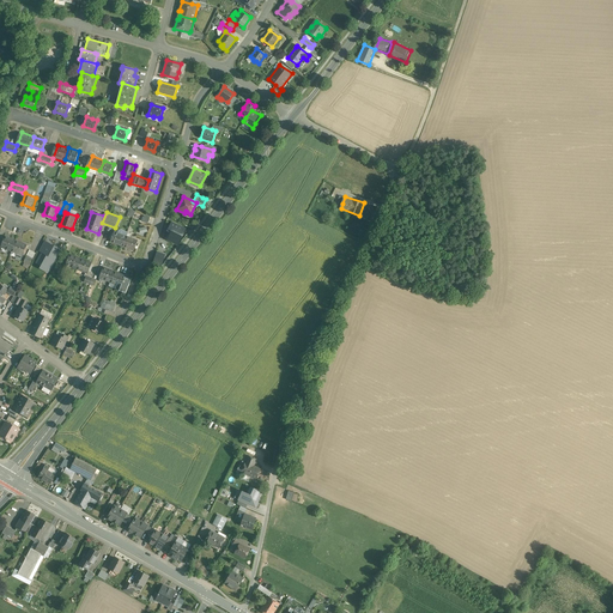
[(186,229),(171,222),(167,231),(170,234),(168,240),(178,246),(186,229)]
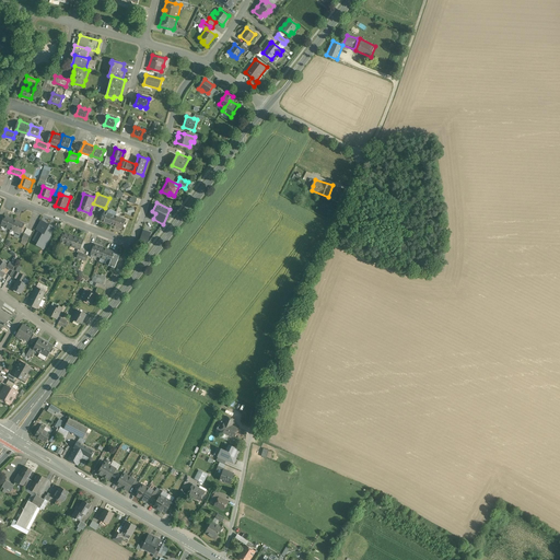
[(113,224),(116,214),(105,210),(101,220),(113,224)]
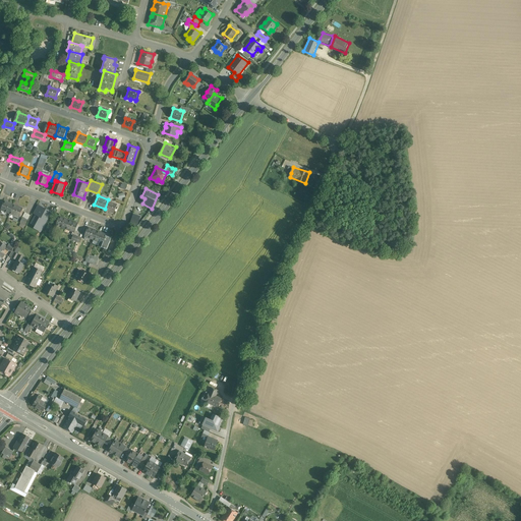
[(14,204),(5,199),(2,209),(11,213),(14,204)]
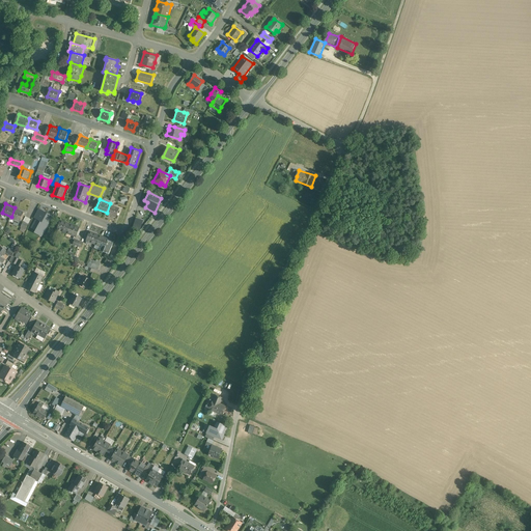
[(110,203),(107,213),(117,217),(120,207),(110,203)]
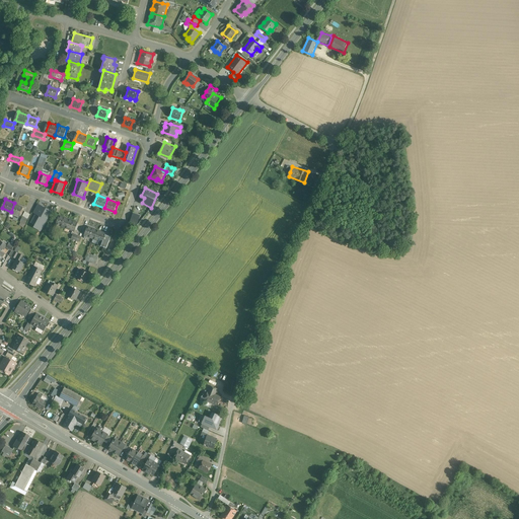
[(20,216),(23,206),(14,203),(11,212),(20,216)]
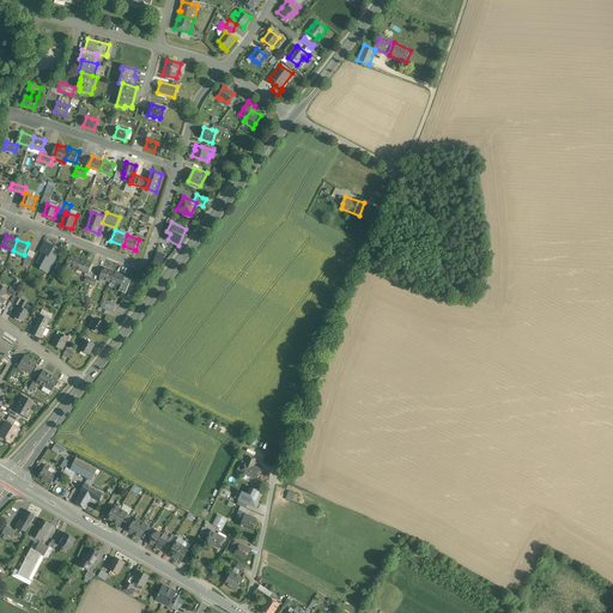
[(49,244),(46,242),(40,252),(42,253),(37,262),(42,265),(43,263),(49,266),(58,250),(49,246),(49,244)]
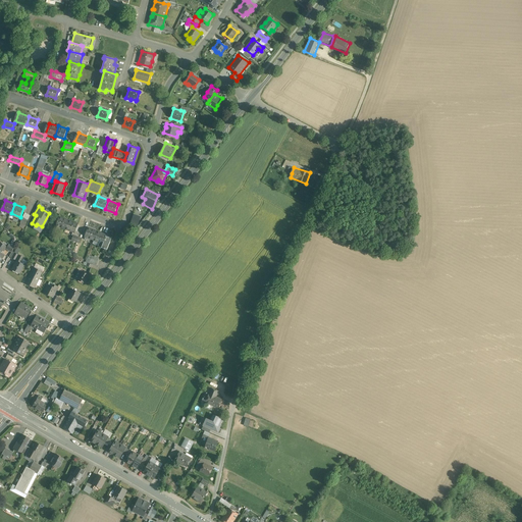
[(131,223),(138,226),(141,217),(134,214),(131,223)]
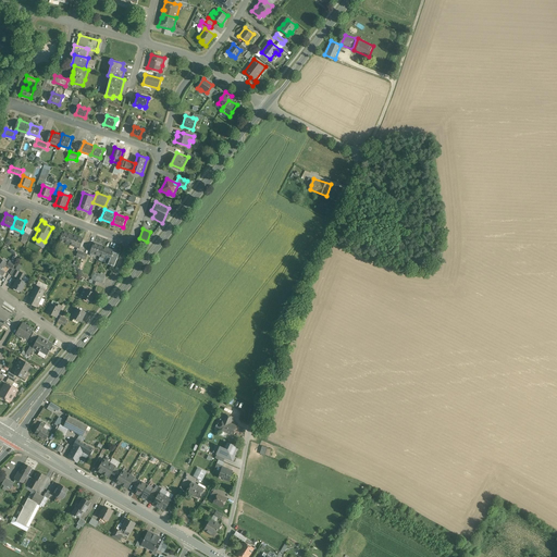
[(73,235),(63,232),(60,240),(70,245),(73,235)]
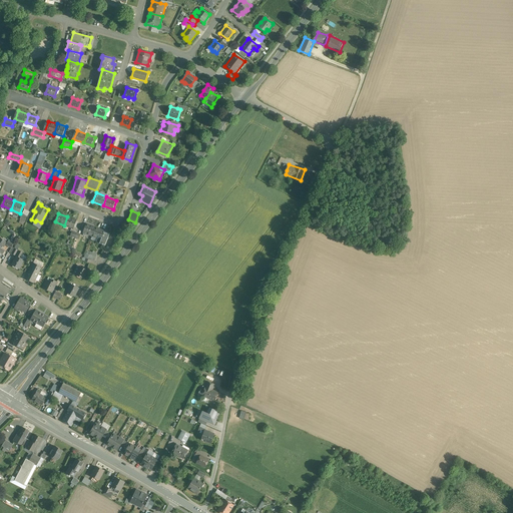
[(76,220),(67,216),(64,225),(73,228),(76,220)]
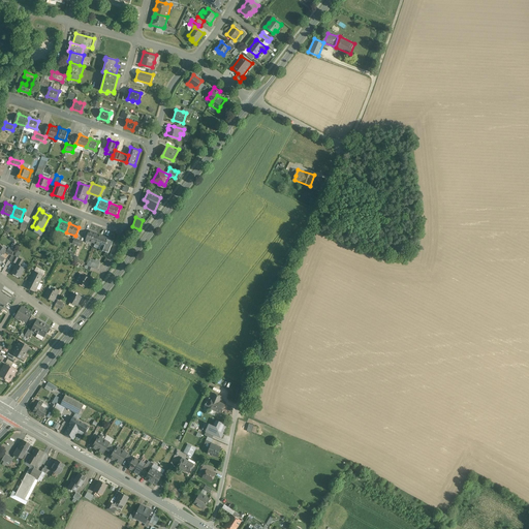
[(98,235),(89,231),(86,240),(95,244),(98,235)]
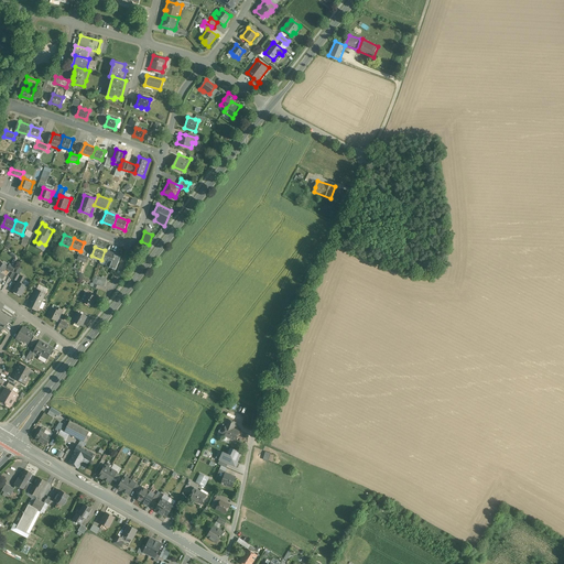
[(115,255),(105,250),(101,260),(111,263),(115,256),(115,255)]
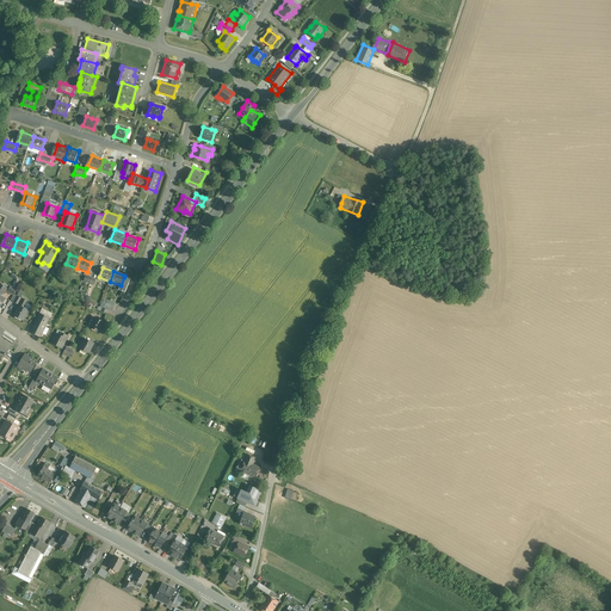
[(124,277),(121,285),(118,290),(125,292),(130,279),(124,277)]
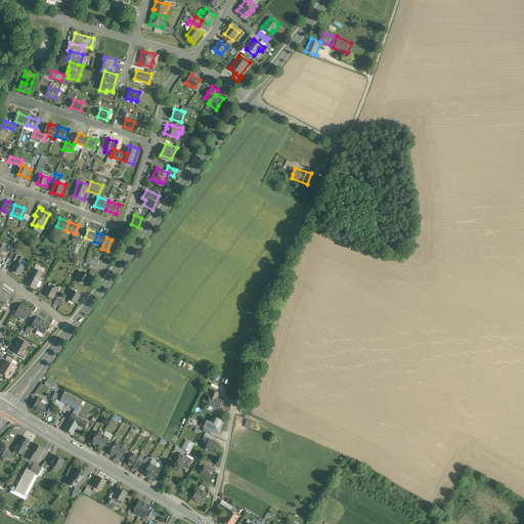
[(14,252),(11,257),(17,260),(20,255),(14,252)]
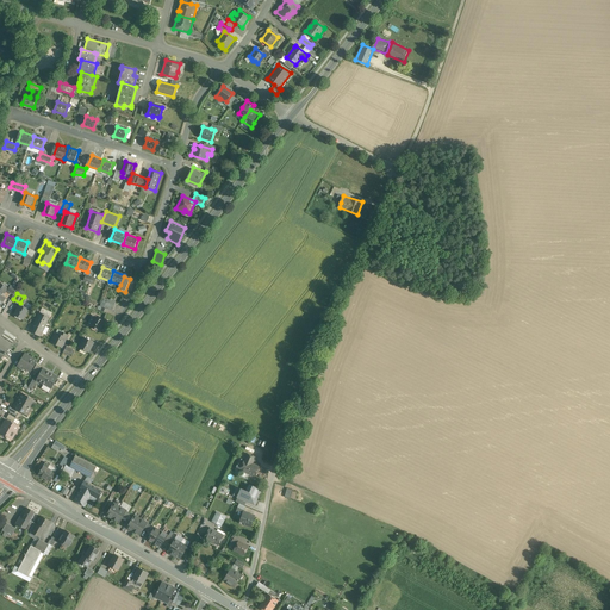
[(14,313),(24,319),(31,309),(25,305),(29,299),(24,297),(20,303),(14,313)]
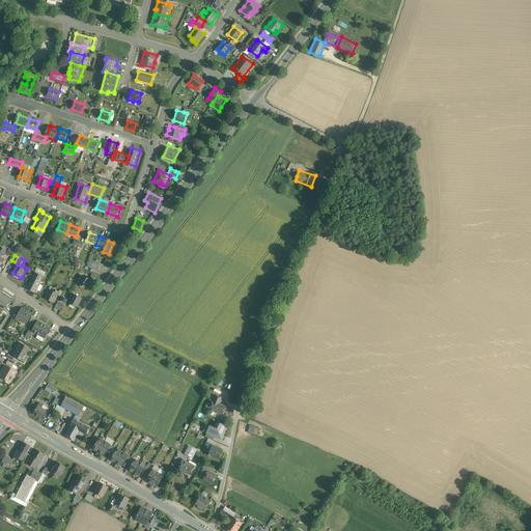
[(46,276),(35,272),(27,287),(36,294),(46,276)]
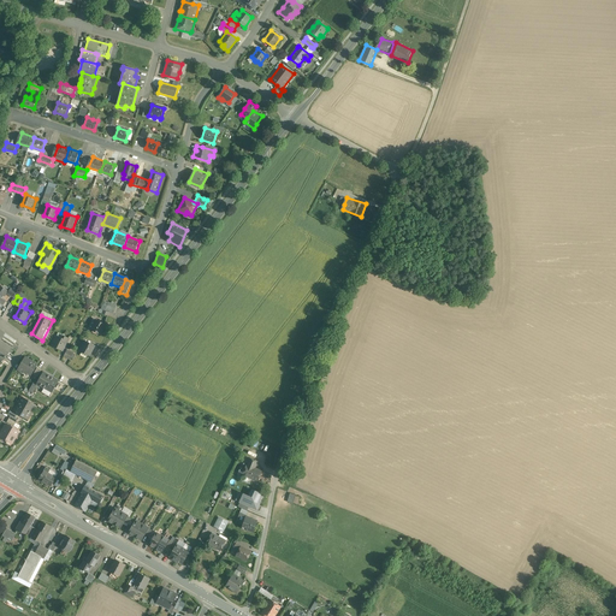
[(102,333),(107,324),(94,318),(89,327),(102,333)]
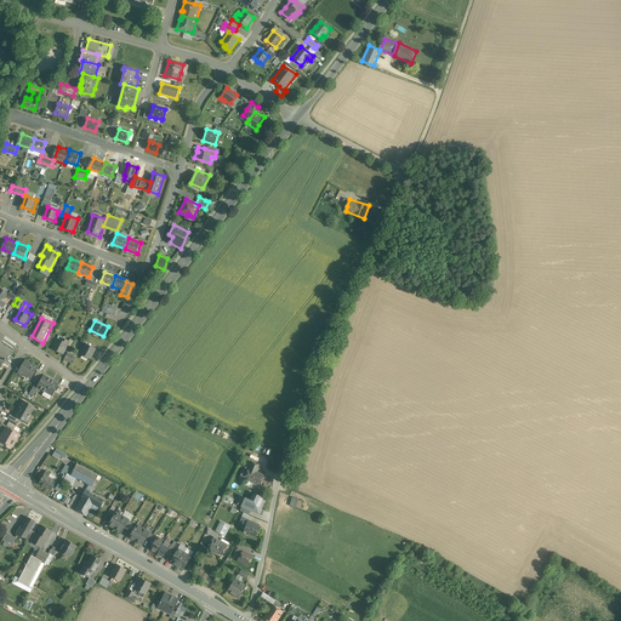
[(58,337),(53,347),(63,353),(70,340),(64,337),(63,340),(58,337)]
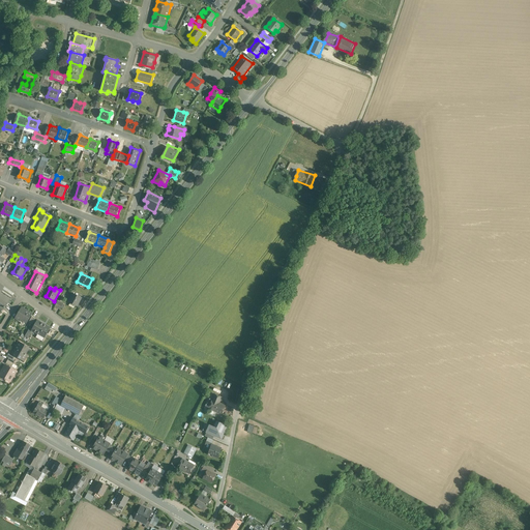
[(0,293),(0,292),(0,305),(4,310),(10,299),(0,293)]
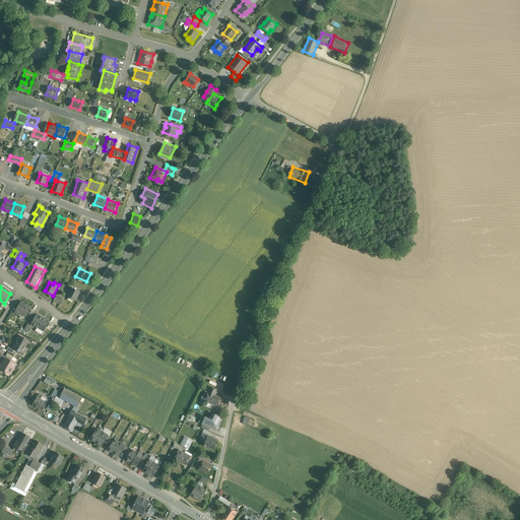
[(80,291),(72,287),(68,297),(75,301),(80,291)]
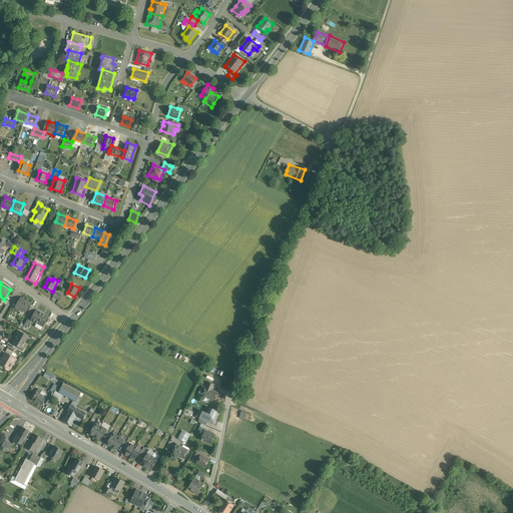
[(22,297),(14,307),(20,311),(21,309),(27,312),(33,303),(22,297)]
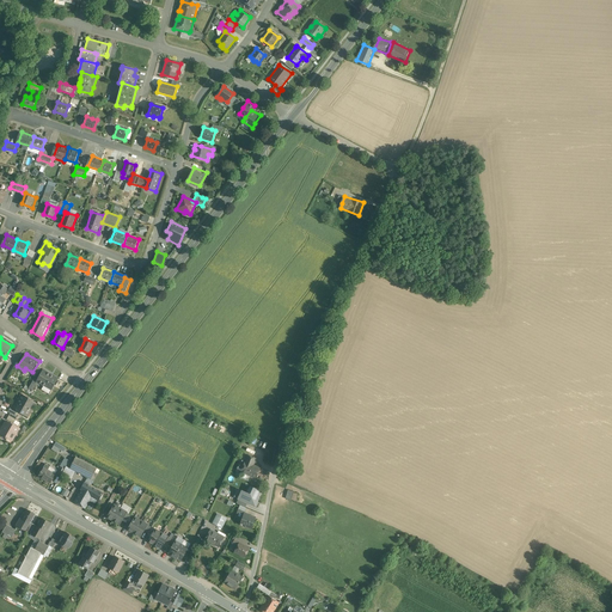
[(54,389),(60,377),(44,367),(37,380),(40,381),(54,389)]
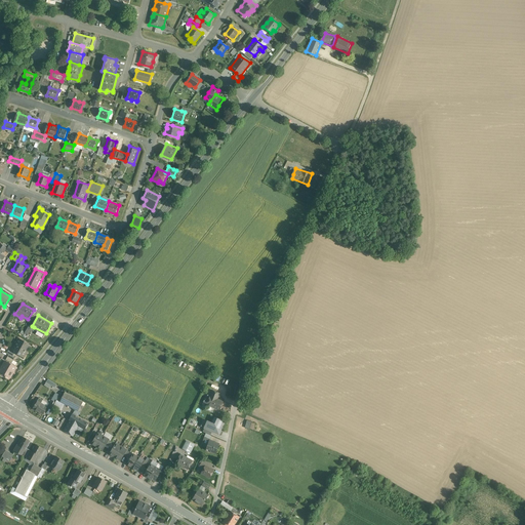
[(25,357),(32,346),(19,336),(11,349),(25,357)]
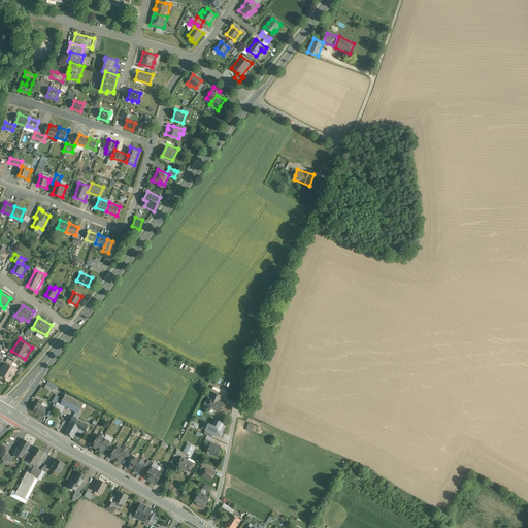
[(17,369),(7,364),(6,364),(2,370),(1,370),(0,371),(0,374),(6,378),(9,380),(12,373),(13,373),(14,374),(17,369)]
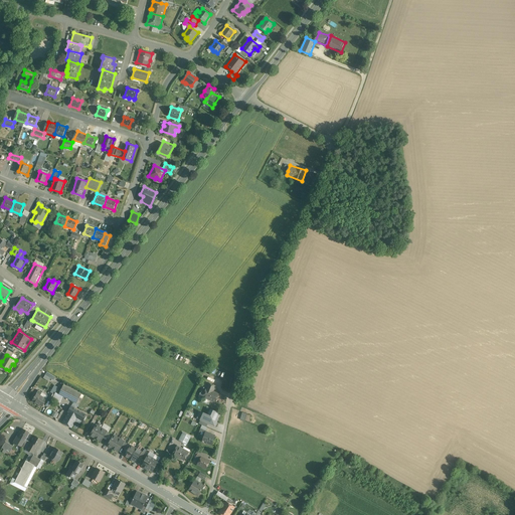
[(215,402),(219,394),(219,393),(213,391),(215,386),(208,383),(204,394),(203,394),(200,392),(199,396),(215,402)]
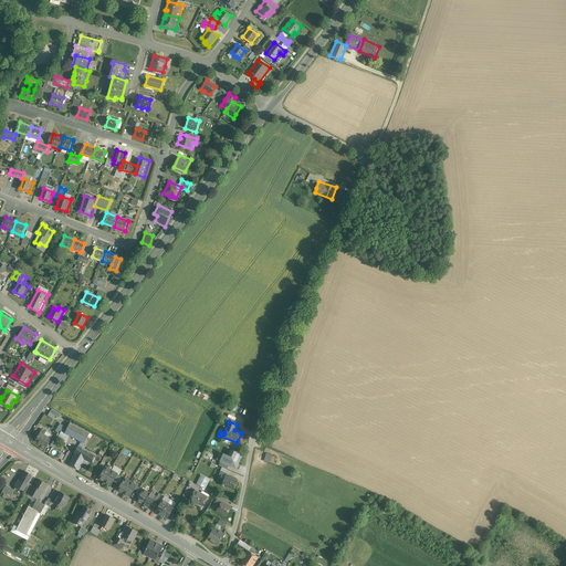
[(84,443),(86,440),(90,433),(70,423),(64,433),(84,443)]
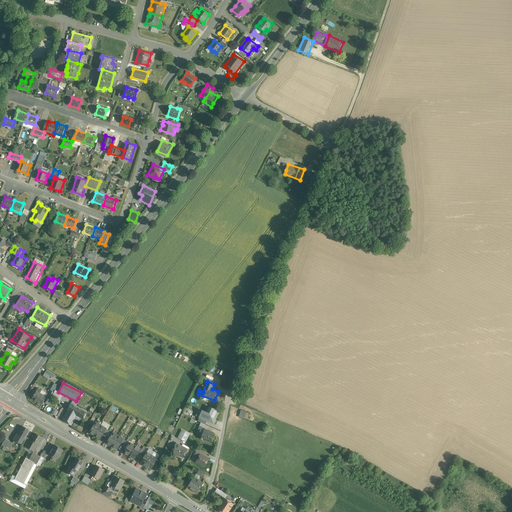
[(41,393),(42,391),(42,390),(43,390),(39,388),(32,399),(36,401),(36,400),(42,404),(46,396),(41,393)]
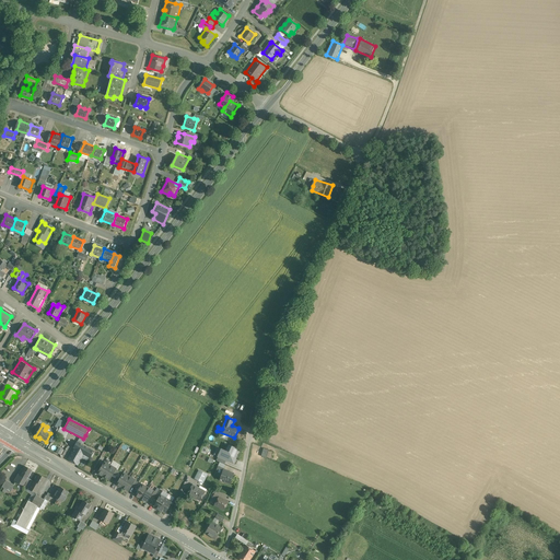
[(78,442),(68,459),(67,459),(78,466),(84,455),(90,458),(93,452),(78,442)]
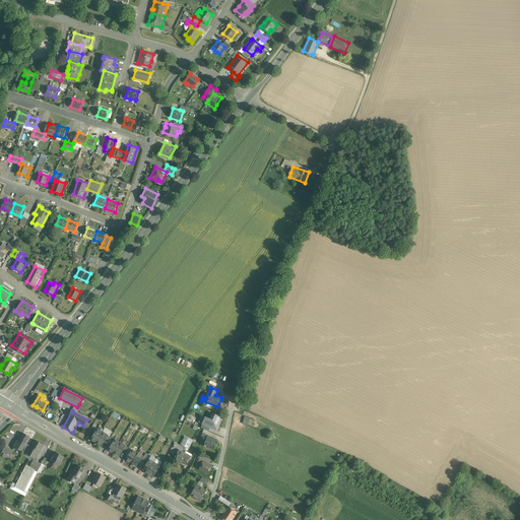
[(214,413),(211,418),(206,415),(202,424),(216,431),(222,417),(214,413)]
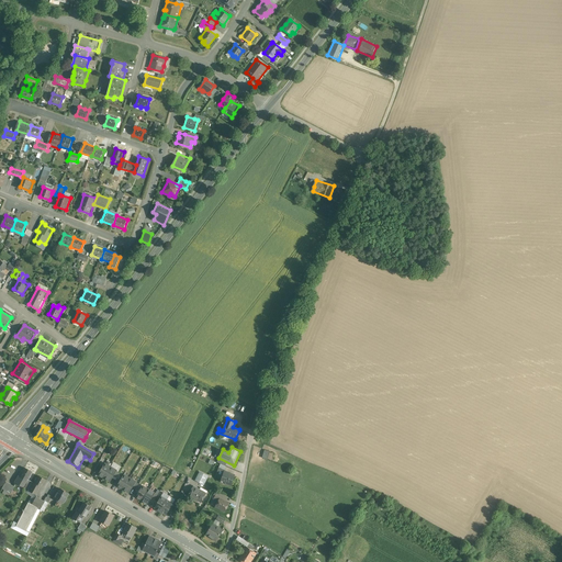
[(98,475),(104,479),(111,468),(104,463),(98,475)]
